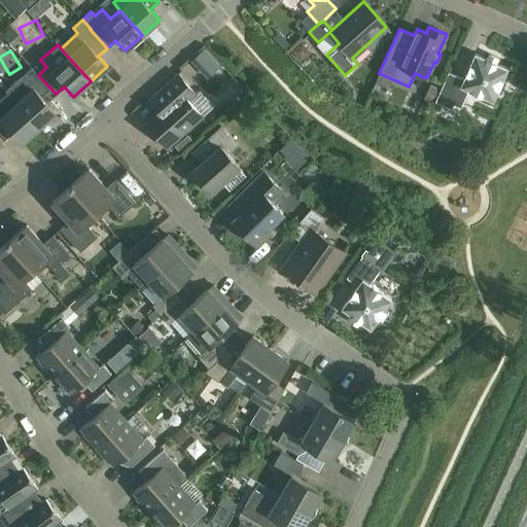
[(507,68),(475,54),(463,78),(448,72),(435,101),(451,108),(453,104),(460,107),(467,90),(493,101),(507,68)]
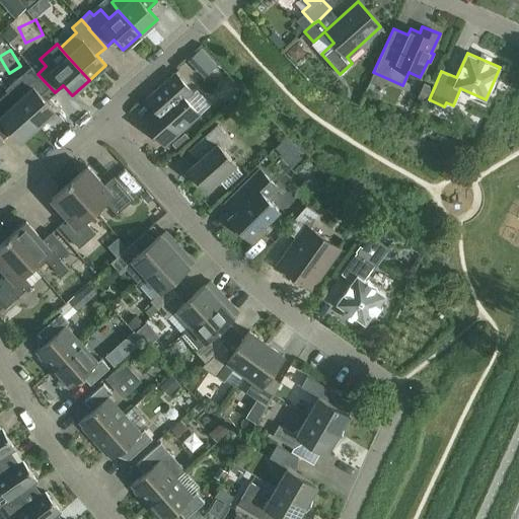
[(12,96),(16,101),(38,126),(55,110),(46,100),(55,92),(38,74),(30,66),(5,89),(7,91),(12,96)]
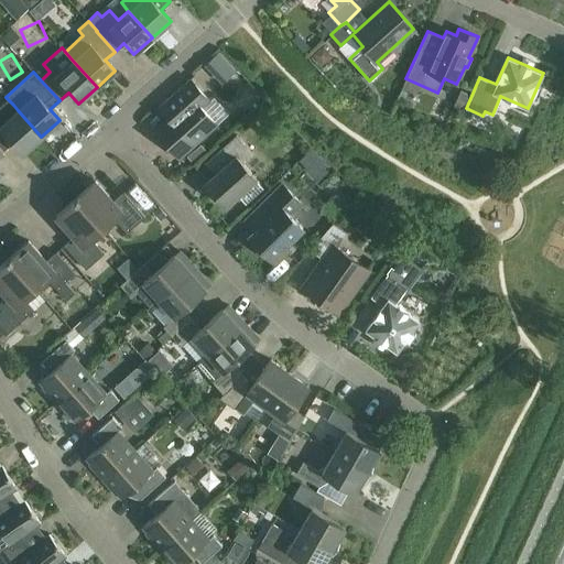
[(208,100),(190,79),(156,108),(166,120),(155,130),(179,156),(216,123),(201,107),(208,100)]
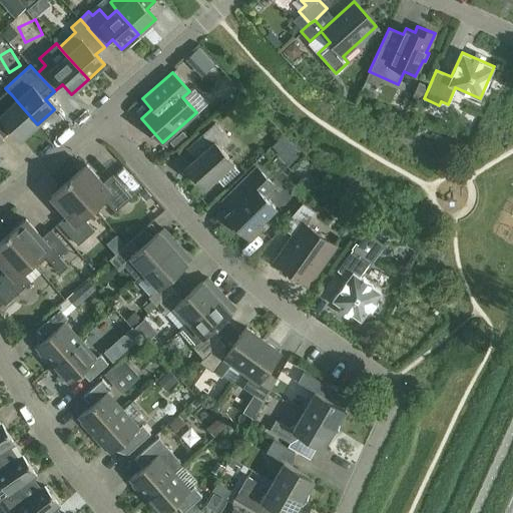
[(100,79),(75,91),(80,101),(105,90),(100,79)]
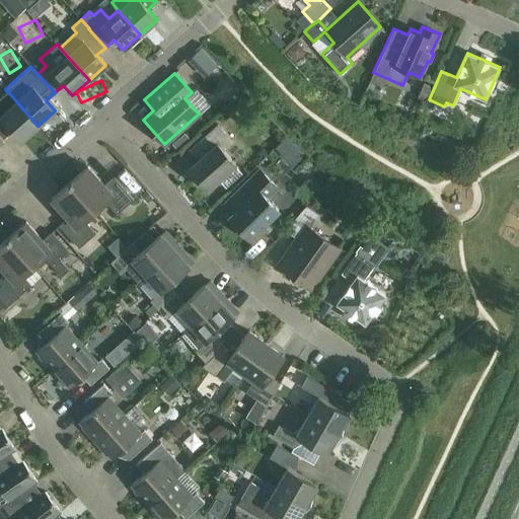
[(0,97),(0,134),(3,139),(12,131),(20,141),(38,126),(16,101),(12,96),(7,91),(0,97)]
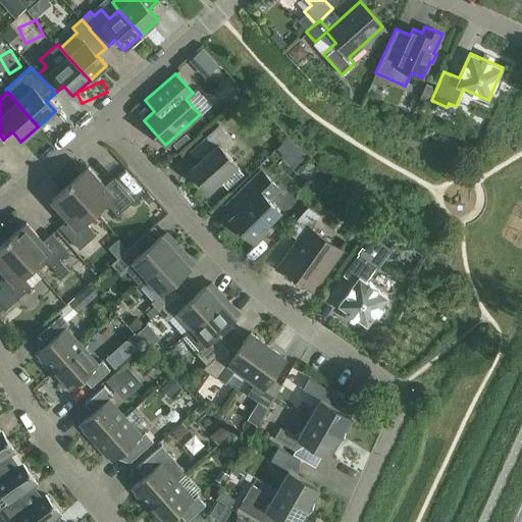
[(25,140),(33,150),(69,125),(62,114),(25,140)]
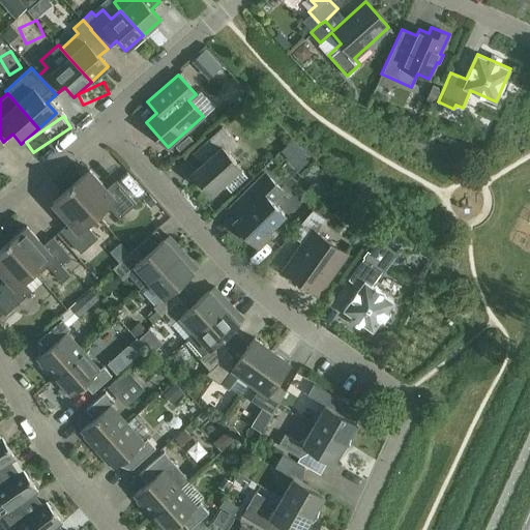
[(201,145),(210,156),(193,172),(194,173),(193,178),(199,185),(203,184),(211,193),(223,182),(231,192),(247,178),(238,168),(240,167),(228,153),(238,145),(222,126),(201,145)]
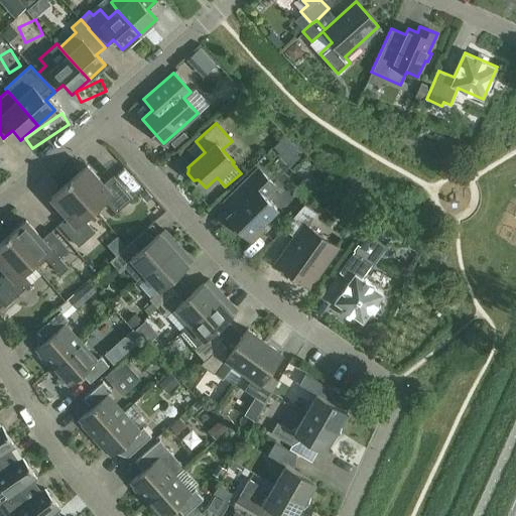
[(69,180),(94,209),(105,200),(116,213),(132,198),(113,175),(104,183),(87,164),(69,180)]
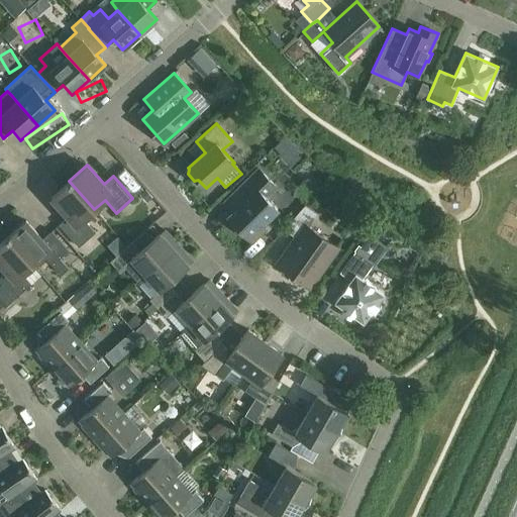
[(222,204),(231,213),(228,216),(251,239),(265,226),(262,223),(277,208),(266,197),(277,187),(259,169),(222,204)]
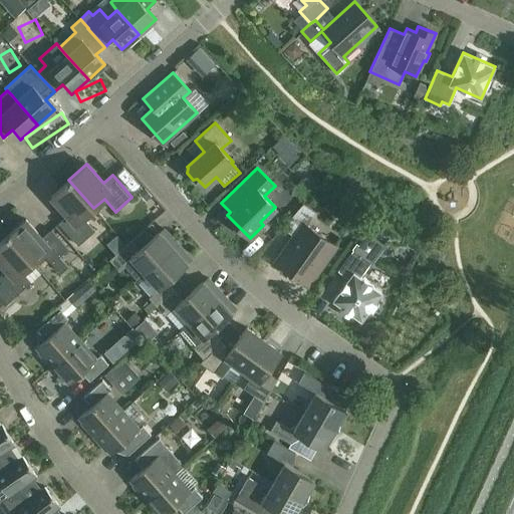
[(93,208),(68,180),(50,196),(67,215),(58,223),(78,245),(94,230),(83,217),(93,208)]
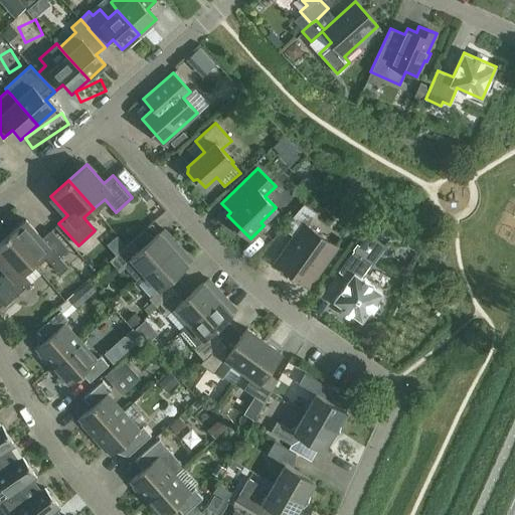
[(283,227),(294,236),(276,262),(309,286),(337,246),(308,225),(316,212),(304,203),(283,227)]
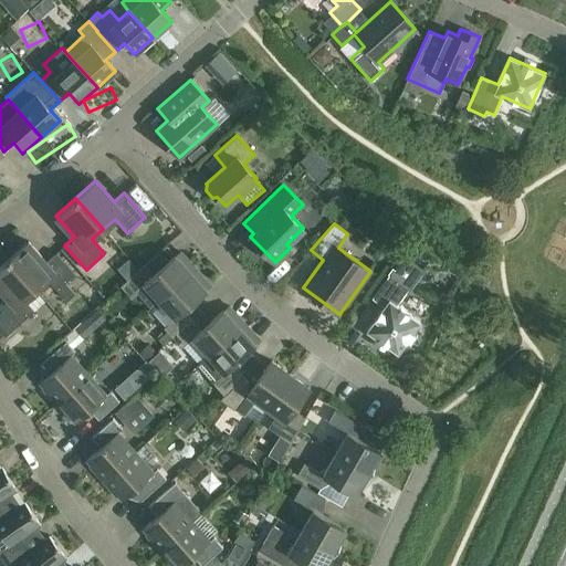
[(8,259),(35,290),(48,279),(66,301),(75,293),(65,282),(75,273),(56,252),(46,261),(28,241),(8,259)]
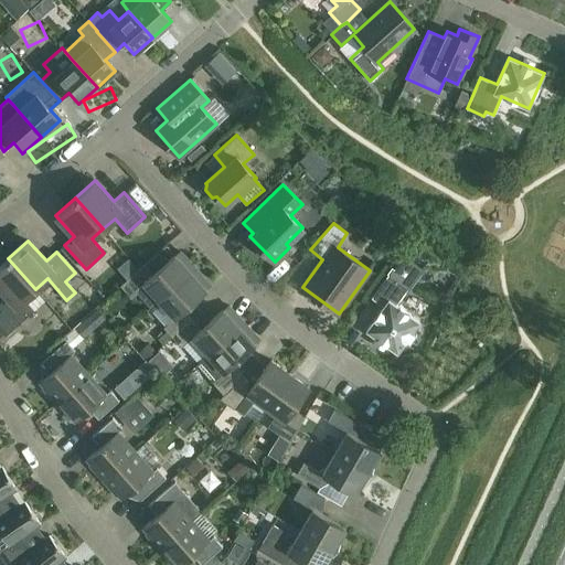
[(146,285),(159,299),(190,273),(194,268),(180,252),(176,256),(174,255),(153,274),(145,264),(120,286),(131,298),(146,285)]
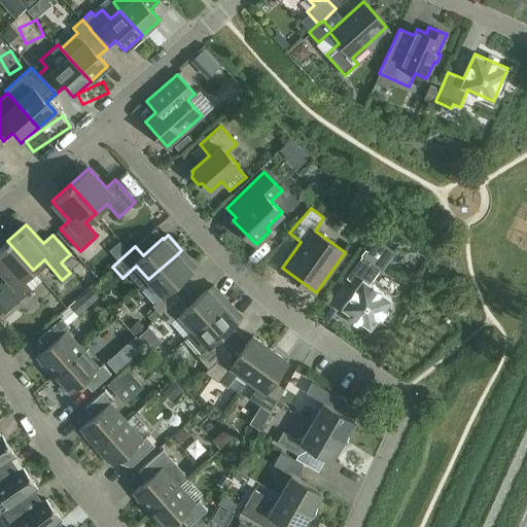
[(341,308),(371,328),(391,300),(370,283),(379,270),(381,271),(395,251),(378,239),(364,257),(362,255),(347,278),(357,285),(341,308)]
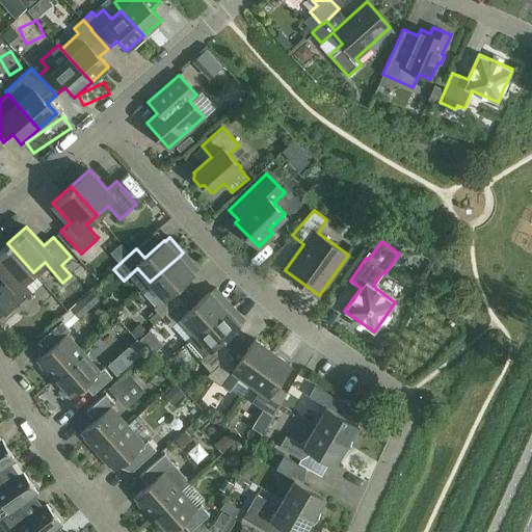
[(23,282),(33,272),(7,243),(0,249),(0,271),(6,278),(0,284),(0,290),(15,307),(31,292),(23,282)]
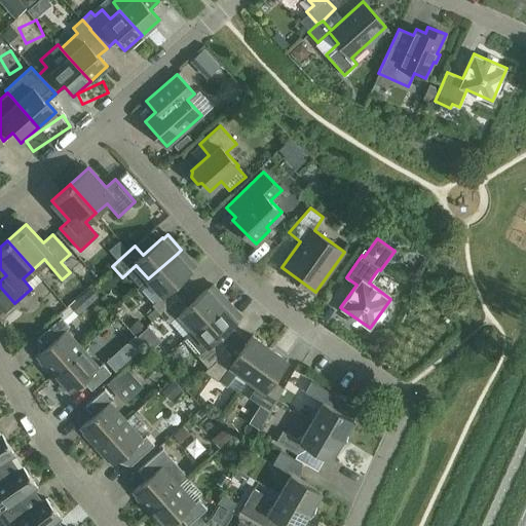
[(152,305),(160,313),(180,296),(172,288),(191,270),(190,269),(195,265),(181,250),(177,254),(148,278),(162,295),(152,305)]
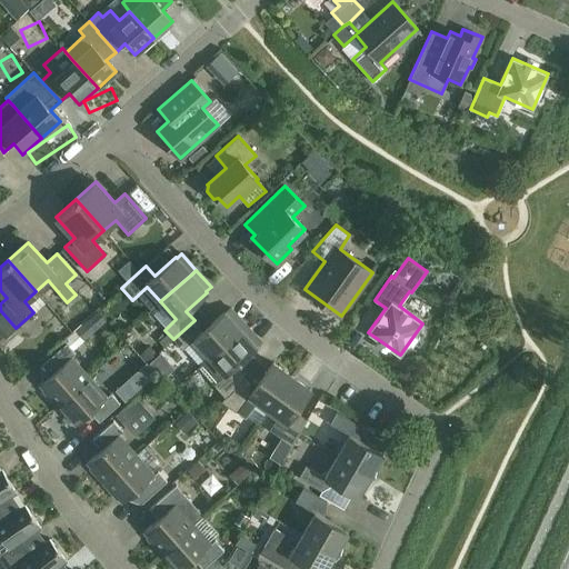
[(203,330),(195,320),(173,339),(182,349),(193,339),(209,357),(240,329),(245,325),(230,308),(226,312),(223,311),(203,330)]
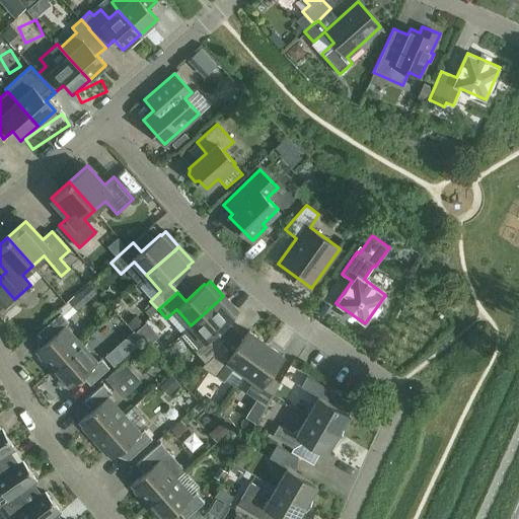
[(219,300),(191,325),(180,335),(206,363),(224,343),(214,334),(233,316),(232,315),(237,311),(223,296),(219,300)]
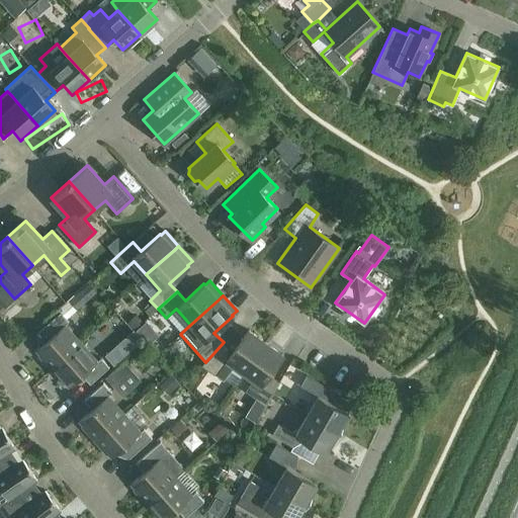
[(77,308),(65,315),(72,326),(84,319),(77,308)]
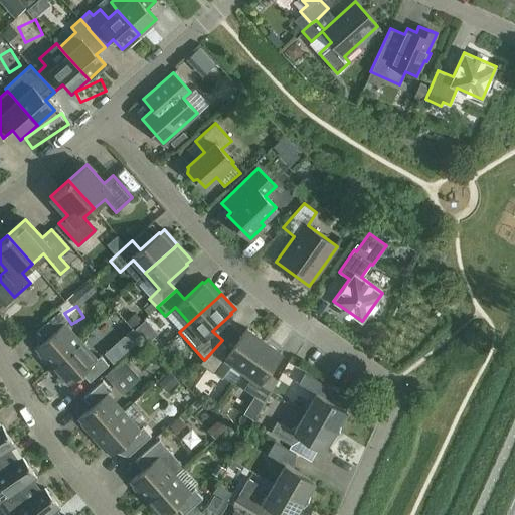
[(50,367),(80,341),(64,323),(67,320),(59,310),(35,331),(43,340),(35,348),(39,352),(38,353),(50,367)]
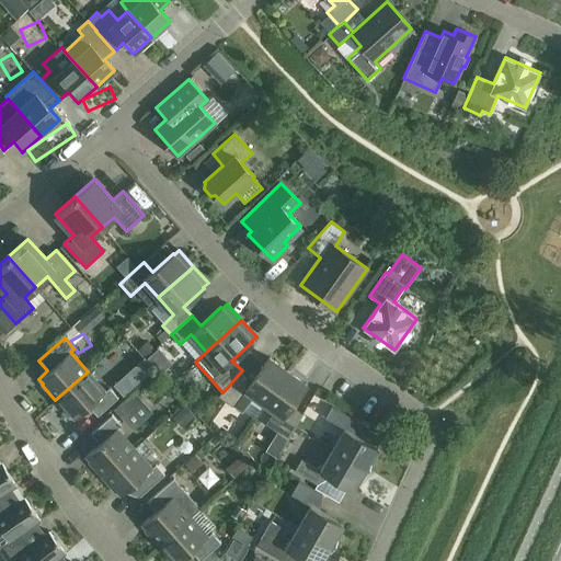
[(159,374),(180,354),(174,347),(152,367),(159,374)]
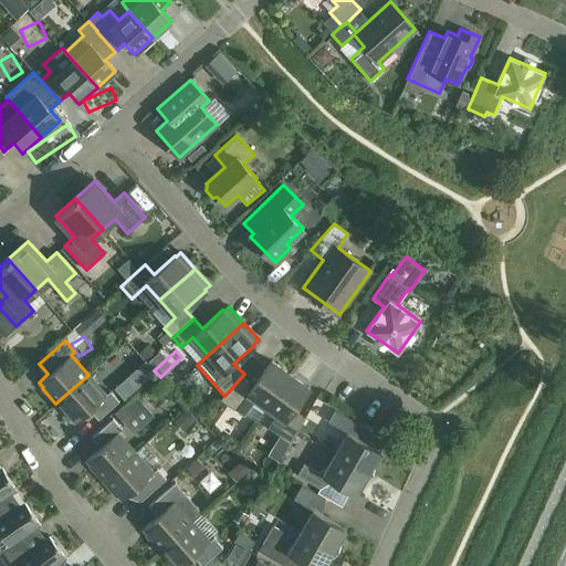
[(255,399),(266,407),(290,374),(271,360),(254,383),(244,374),(224,396),(221,399),(244,416),(255,399)]
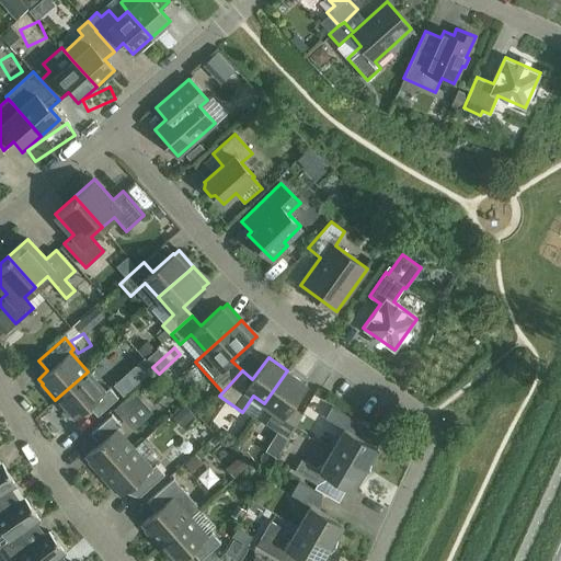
[(307,385),(287,370),(264,403),(273,411),(264,423),(287,439),(301,415),(290,408),(307,385)]
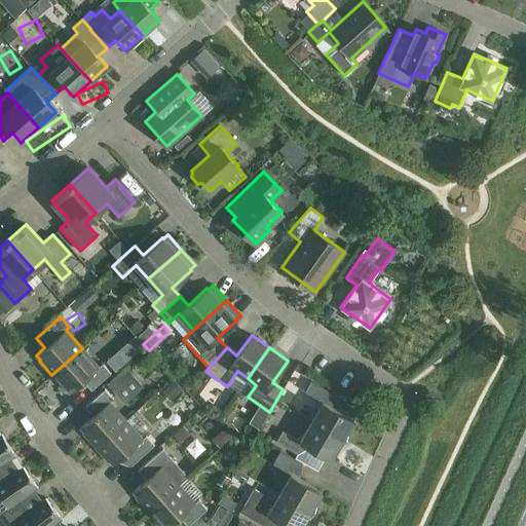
[(82,348),(51,375),(65,388),(66,387),(70,392),(83,380),(91,389),(111,372),(102,363),(99,366),(82,348)]
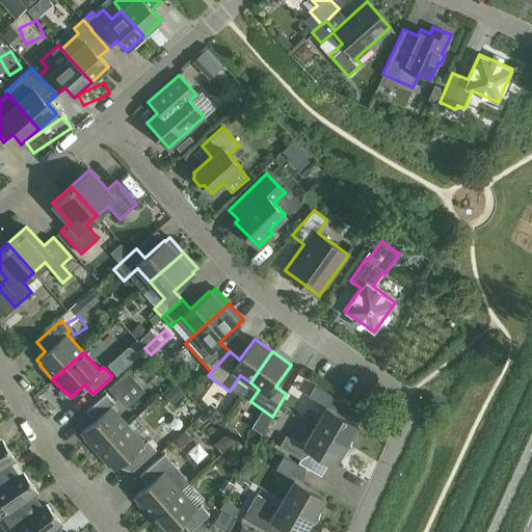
[(145,384),(159,372),(150,363),(137,376),(145,384)]
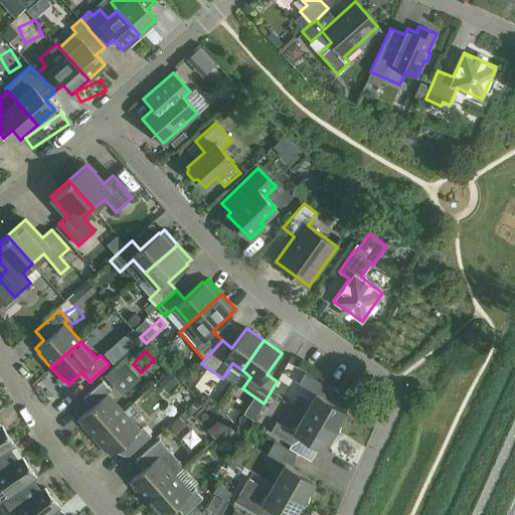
[(305,412),(339,432),(339,431),(343,416),(346,410),(319,395),(325,384),(305,372),(298,383),(316,393),(305,412)]
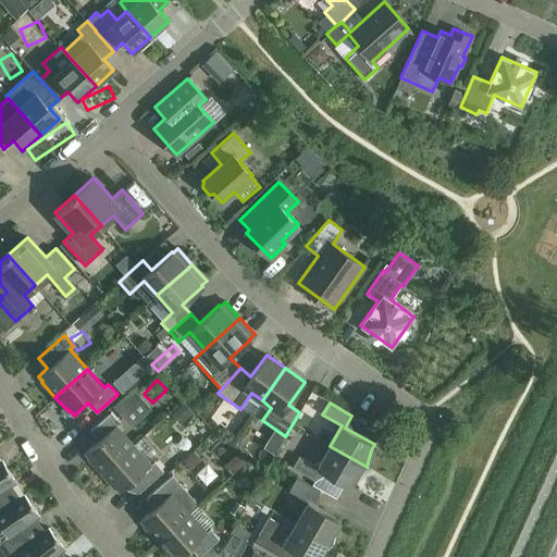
[(101,473),(133,445),(115,425),(120,422),(111,411),(90,430),(99,440),(85,453),(89,457),(88,458),(101,473)]
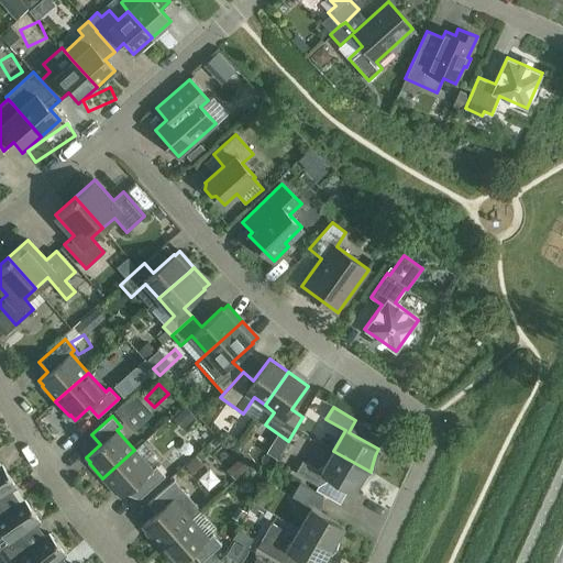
[(134,450),(102,478),(116,494),(117,492),(121,497),(130,489),(139,499),(165,475),(156,465),(152,470),(134,450)]
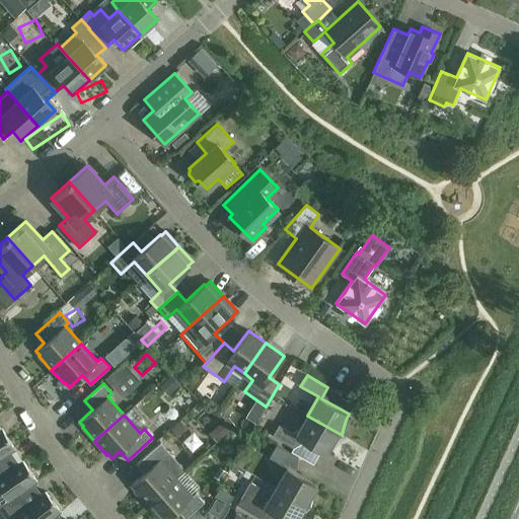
[(341,436),(342,435),(307,416),(296,435),(279,425),(272,435),(293,448),(299,437),(326,453),(329,447),(341,436)]
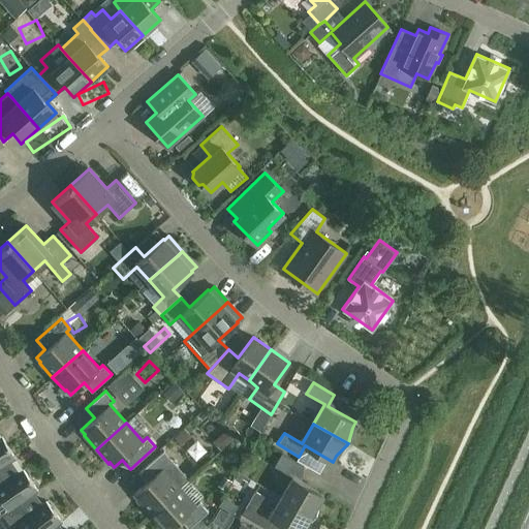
[(222,449),(239,466),(253,453),(237,435),(222,449)]
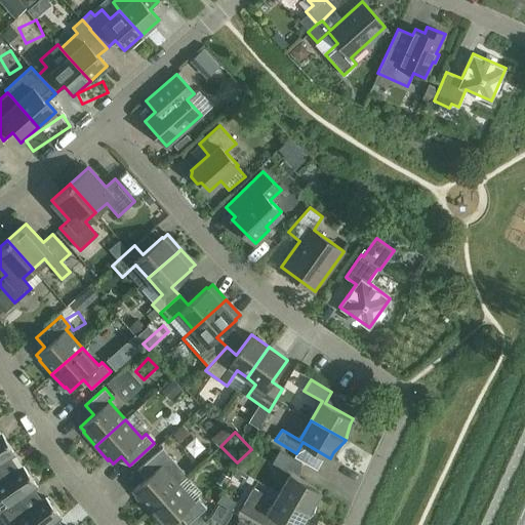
[(0,463),(15,454),(2,433),(0,434),(0,463)]
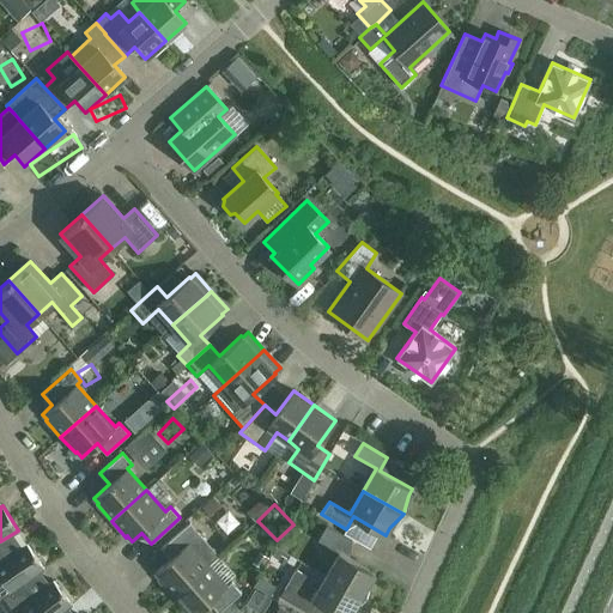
[(326,575),(365,599),(366,598),(371,580),(375,572),(343,554),(352,539),(327,525),(317,540),(338,552),(326,575)]
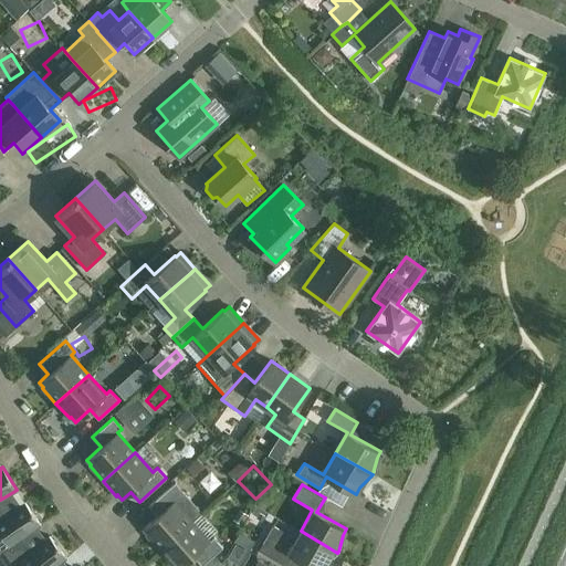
[(191,521),(192,522),(202,513),(184,492),(178,498),(169,488),(148,505),(157,515),(143,528),(147,533),(146,534),(159,549),(191,521)]
